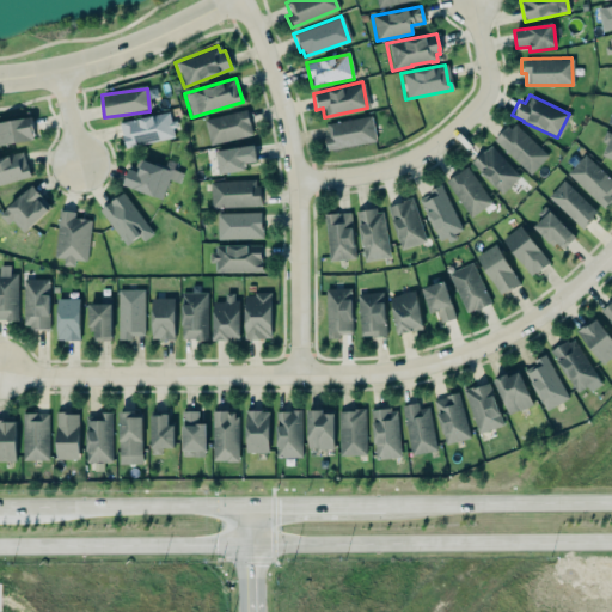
[(203,121),(209,146),(252,135),(245,110),(203,121)]
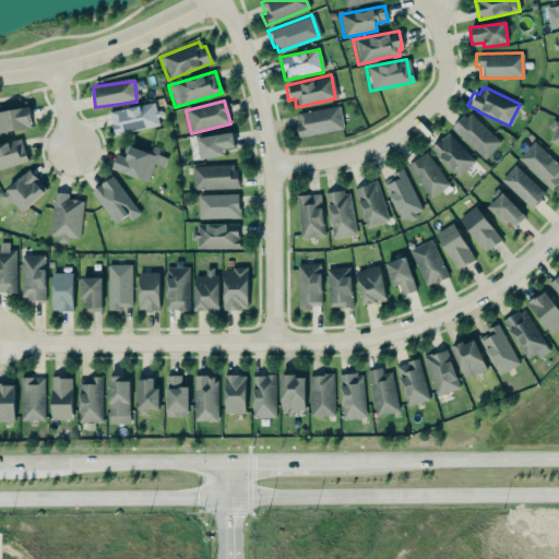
[(114,135),(161,126),(155,103),(108,113),(114,135)]
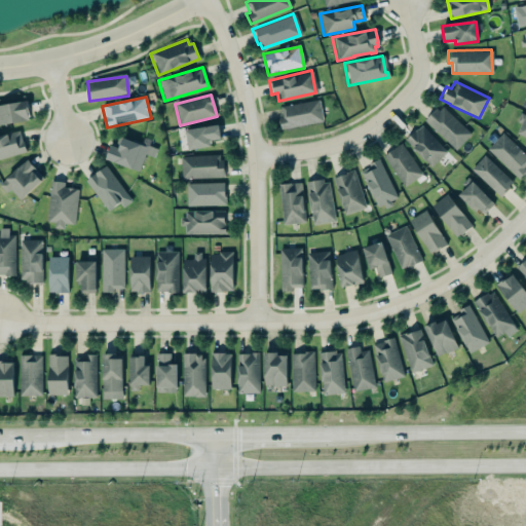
[(0,125),(29,120),(25,101),(0,105),(0,125)]
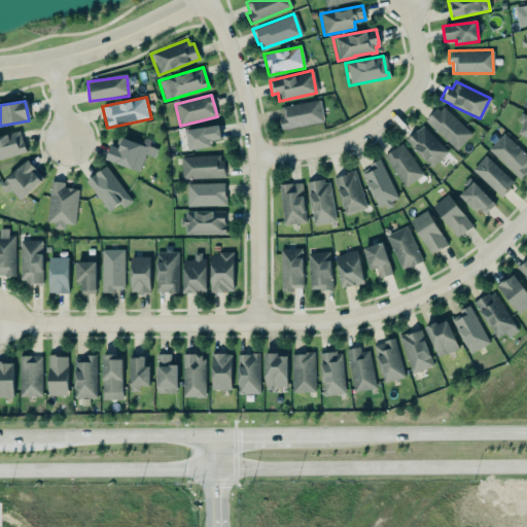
[(281,130),(323,123),(319,101),(280,107),(282,117),(279,118),(281,130)]
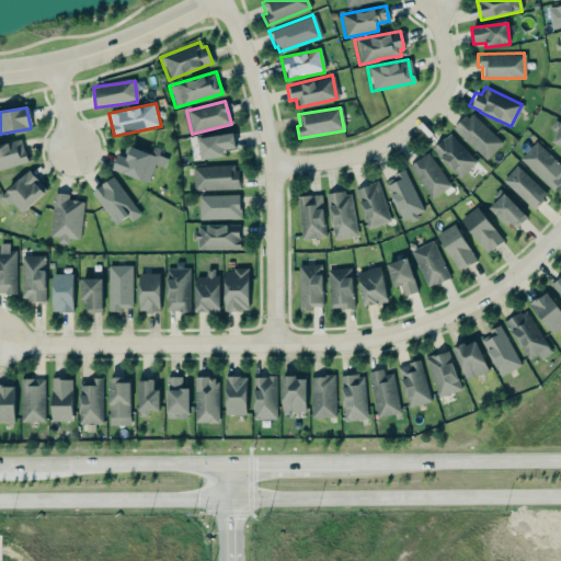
[(450,127),(462,115),(466,118),(470,114),(501,142),(484,160),(450,127)]
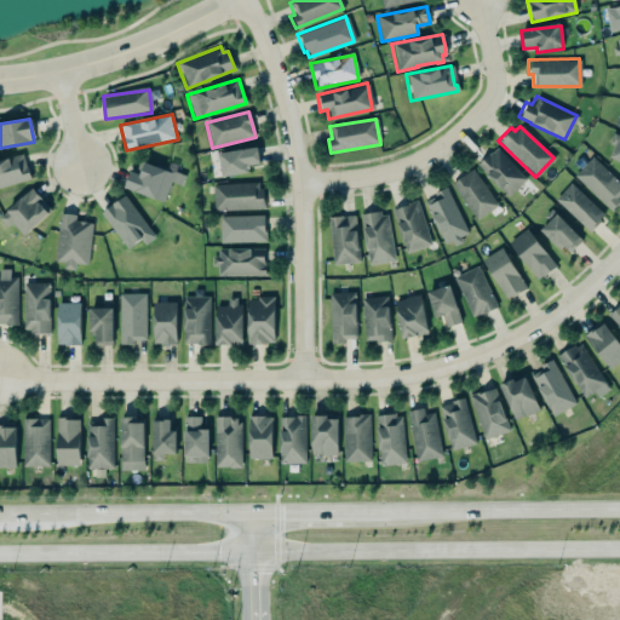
[(612,132),(619,136),(619,164),(608,158),(614,148),(607,143),(612,132)]
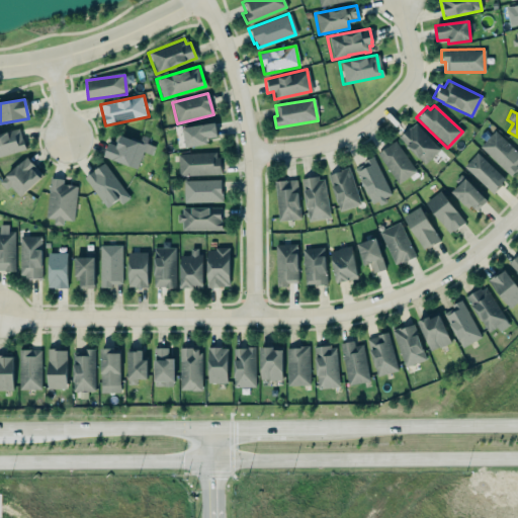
[(180,125),(184,147),(218,141),(214,119),(180,125)]
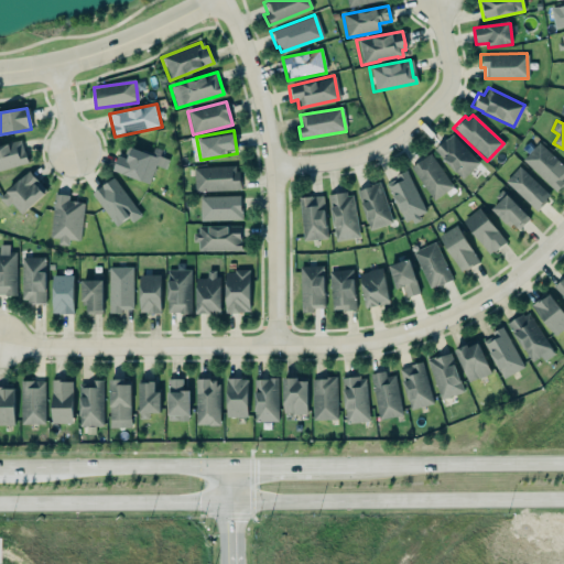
[(462,180),(479,163),(452,133),(434,150),(462,180)]
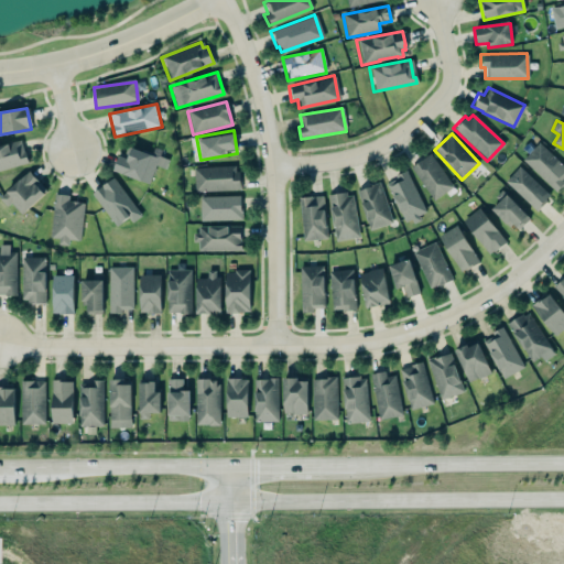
[(0,171),(28,163),(20,140),(0,145),(0,171)]
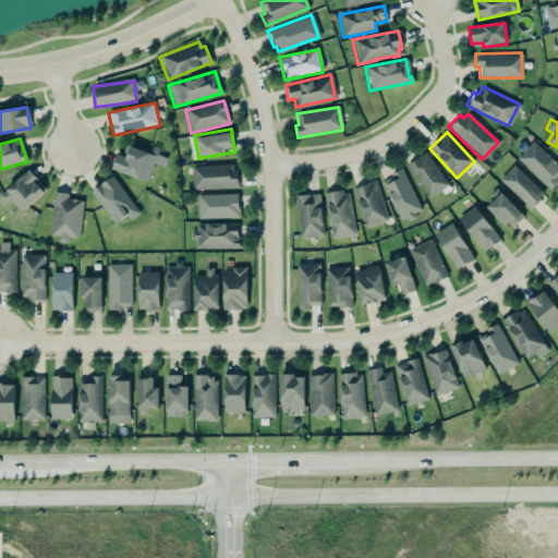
[(531,140),(557,165),(557,173),(555,178),(557,180),(548,190),(513,157),(531,140)]
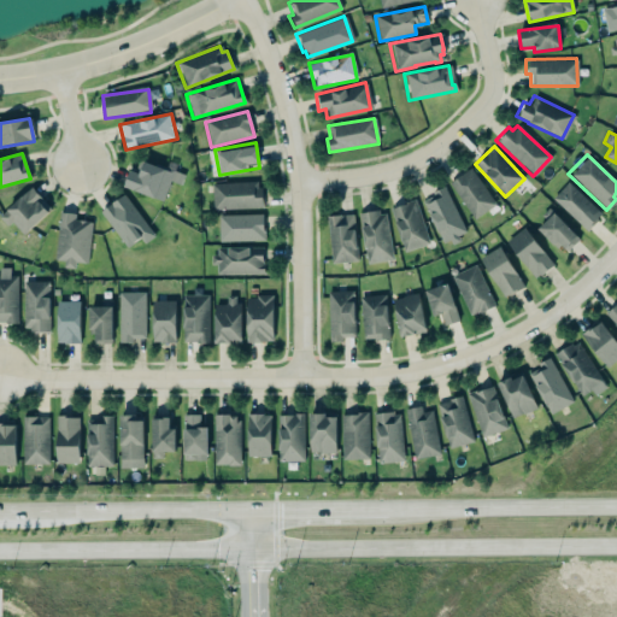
[(122,188),(160,203),(172,174),(141,162),(136,175),(128,171),(122,188)]
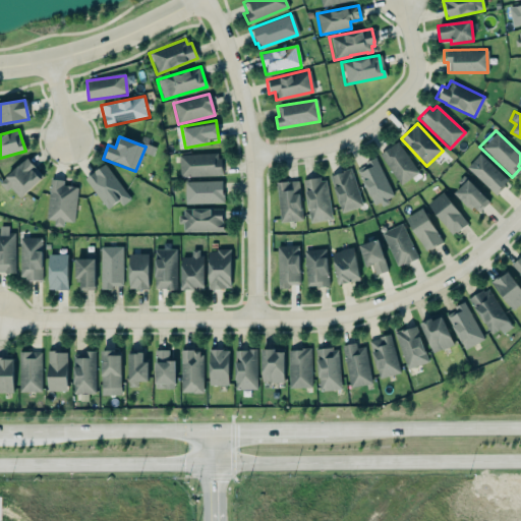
[(378,155),(396,141),(416,172),(398,185),(389,171),(388,172),(387,170),(388,169),(378,155)]
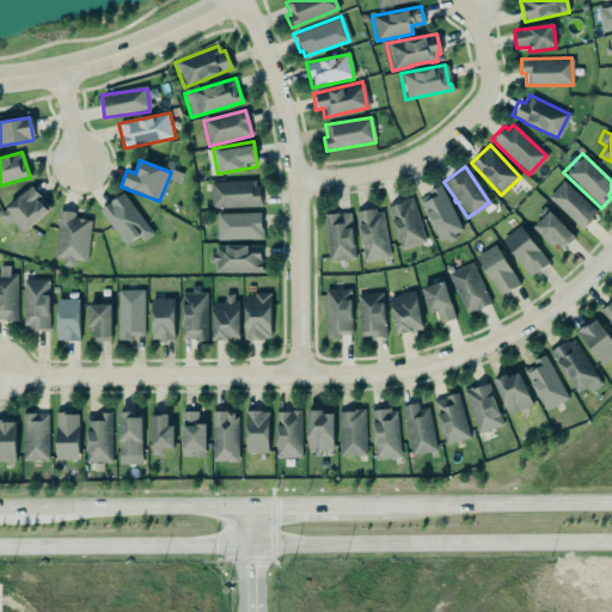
[(207,182),(254,179),(254,185),(257,185),(258,206),(209,208),(207,182)]
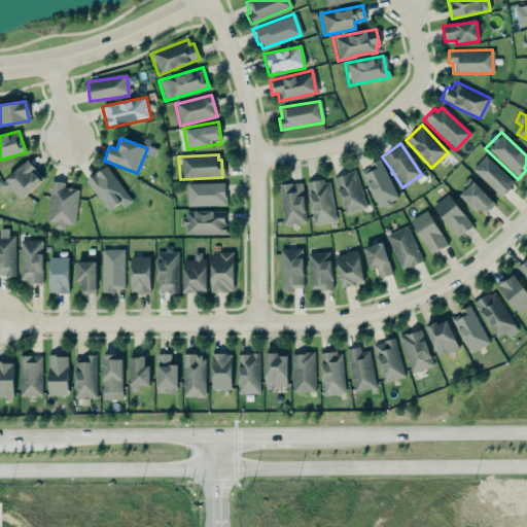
[(484,155),(510,181),(506,185),(510,188),(500,198),(470,168),(484,155)]
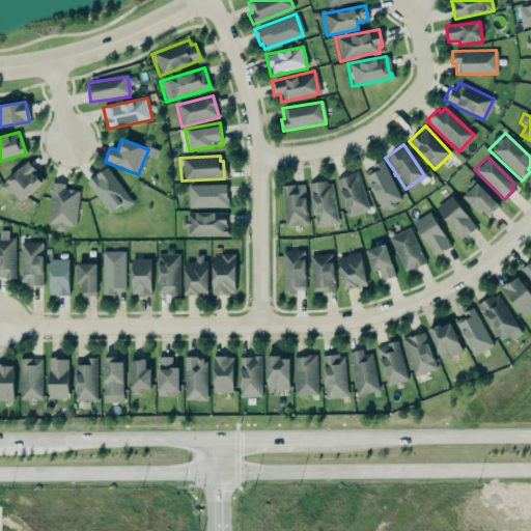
[(361,173),(371,168),(370,165),(381,160),(399,199),(392,202),(394,207),(387,211),(385,205),(380,208),(361,173)]
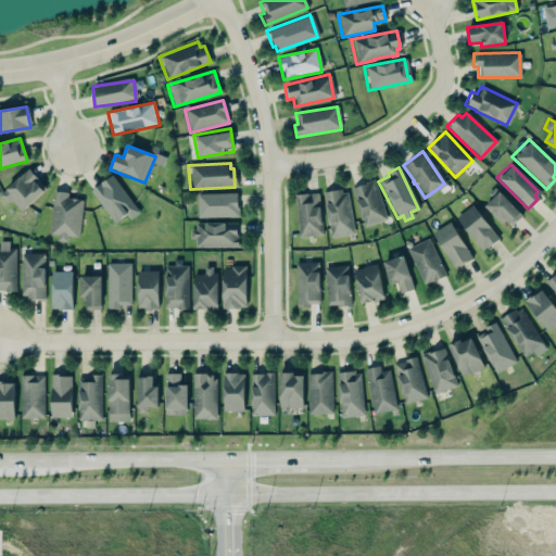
[(21,212),(46,189),(27,169),(0,193),(0,197),(8,205),(11,202),(21,212)]
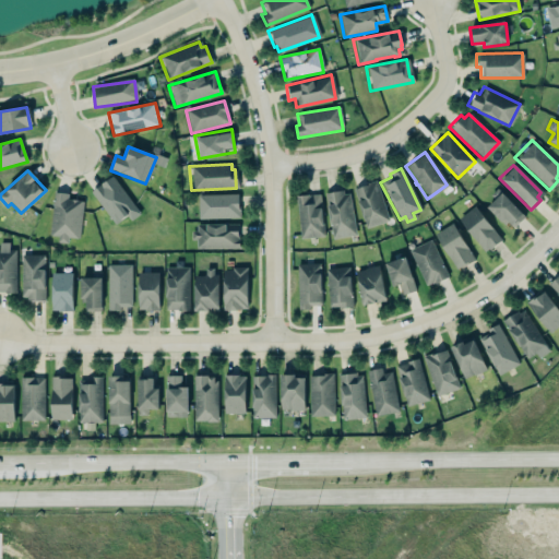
[(87,191),(110,175),(139,212),(128,221),(123,215),(113,224),(87,191)]
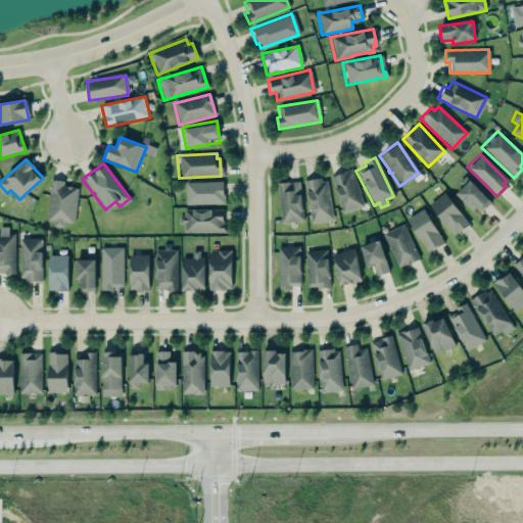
[(349,168),(363,206),(341,214),(329,177),(342,173),(341,171),(349,168)]
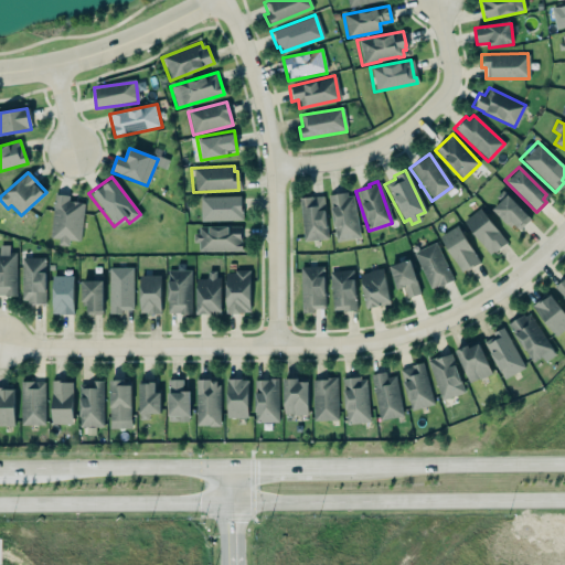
[(508,227),(511,224),(516,231),(529,219),(501,190),(493,196),(498,202),(490,210),(508,227)]
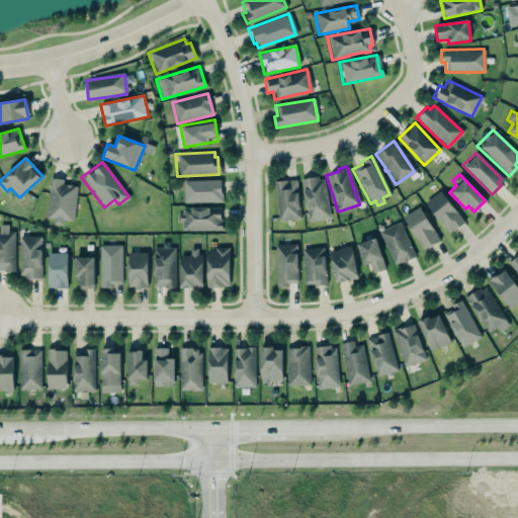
[(317,179),(322,178),(328,218),(307,222),(299,179),(308,178),(316,176),(317,179)]
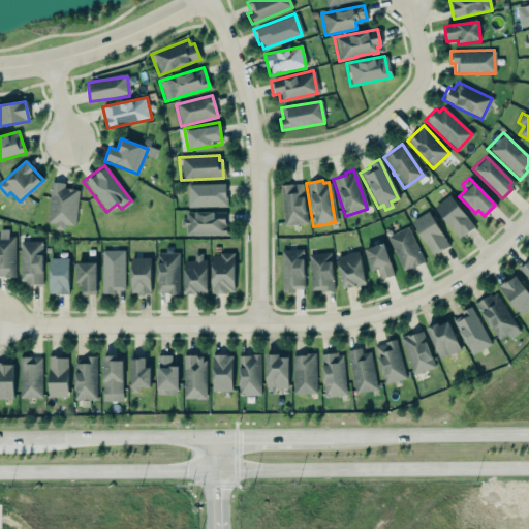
[(50,181),(63,183),(62,188),(78,189),(73,225),(62,223),(62,230),(53,229),(54,223),(44,222),(50,181)]
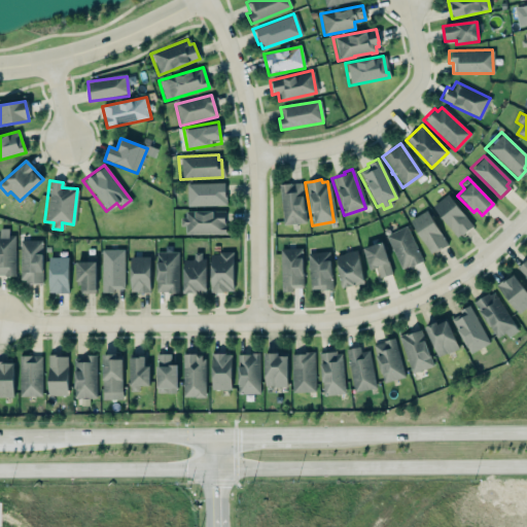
[(186,207),(225,206),(224,183),(186,184),(186,207)]
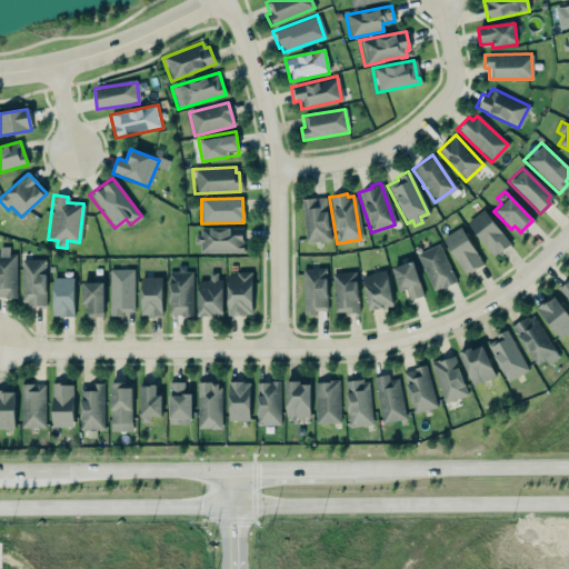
[(301,200),(306,243),(330,241),(325,198),(301,200)]
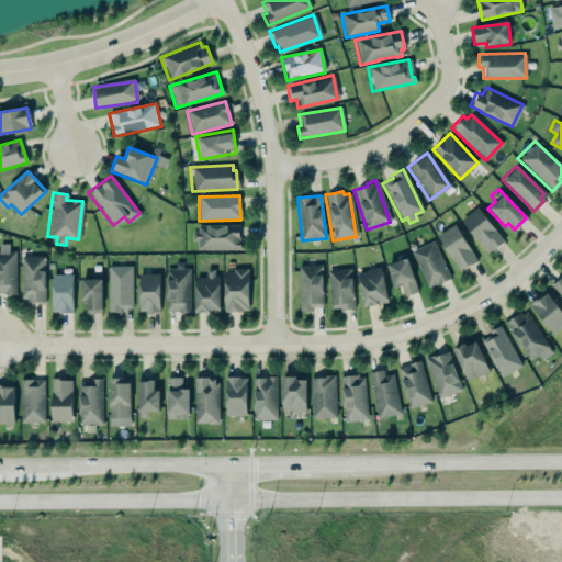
[(504,242),(478,208),(461,221),(486,255),(504,242)]
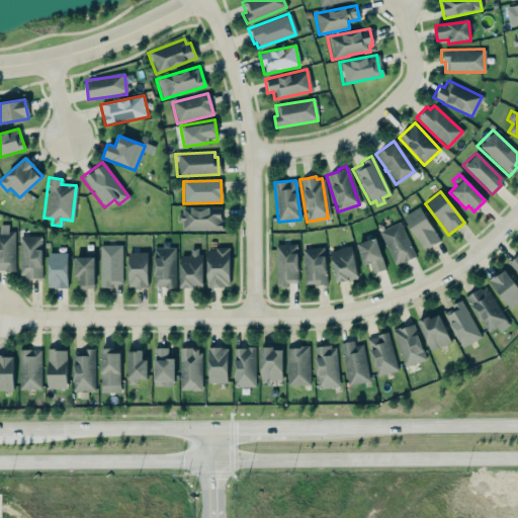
[(173,210),(178,210),(178,204),(212,204),(212,209),(224,209),(224,224),(222,226),(222,233),(183,232),(178,223),(173,223),(173,210)]
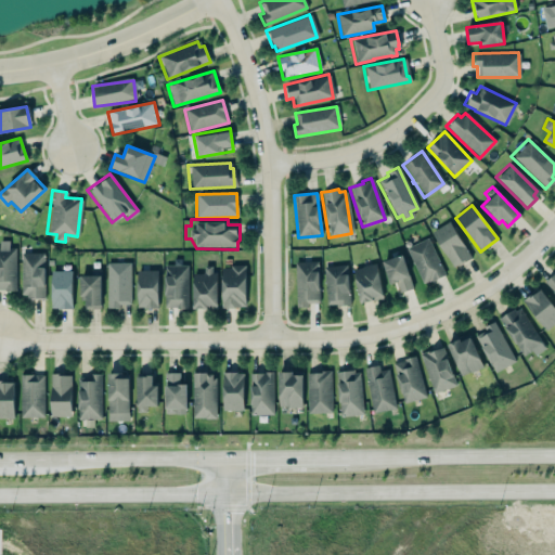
[(470,258),(449,222),(431,232),(453,269),(470,258)]
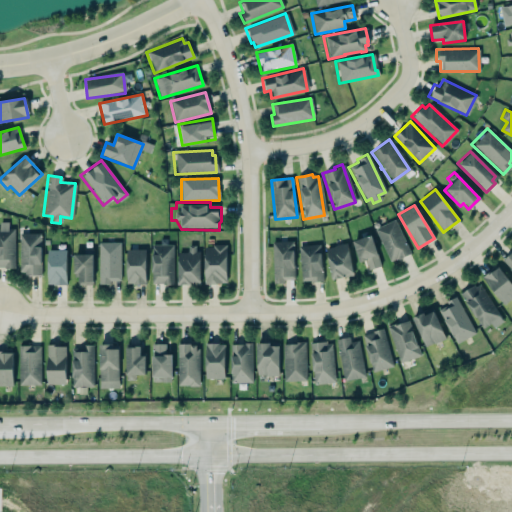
[(372,228),(391,219),(408,254),(390,263),(372,228)]
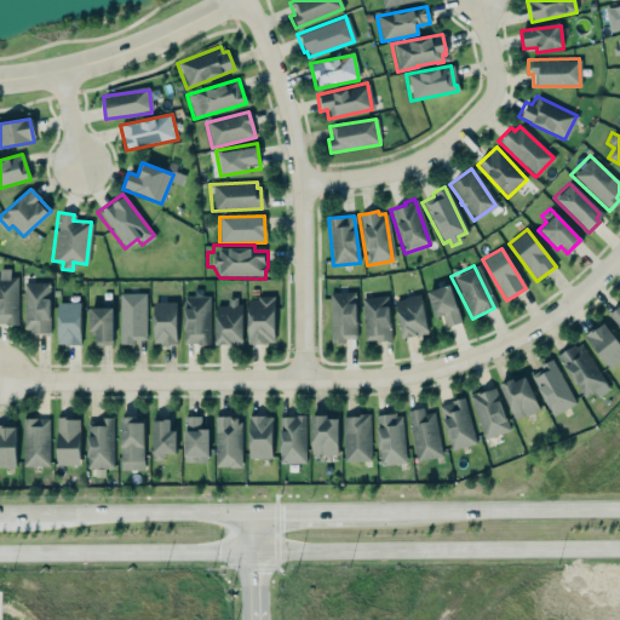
[(0,268),(9,268),(9,276),(16,276),(16,323),(4,325),(4,322),(0,322),(0,268)]
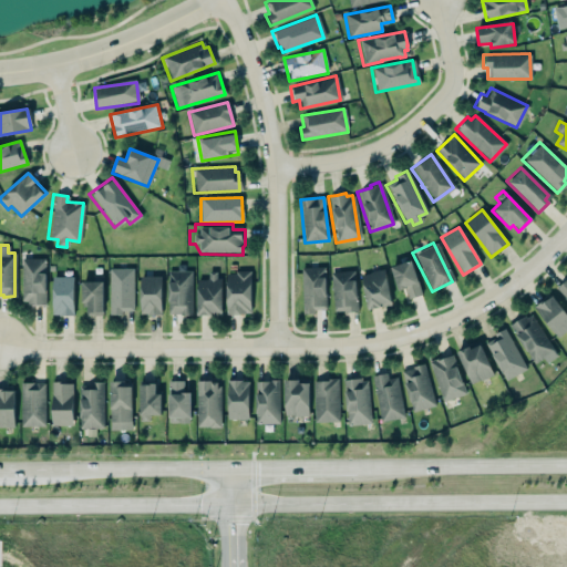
[(45,305),(44,259),(20,259),(21,305),(45,305)]
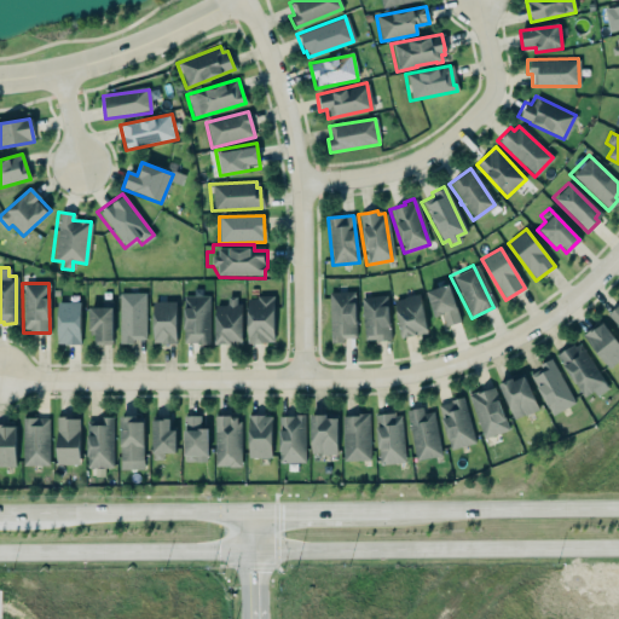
[(458,324),(451,285),(427,290),(433,318),(443,316),(444,327),(458,324)]
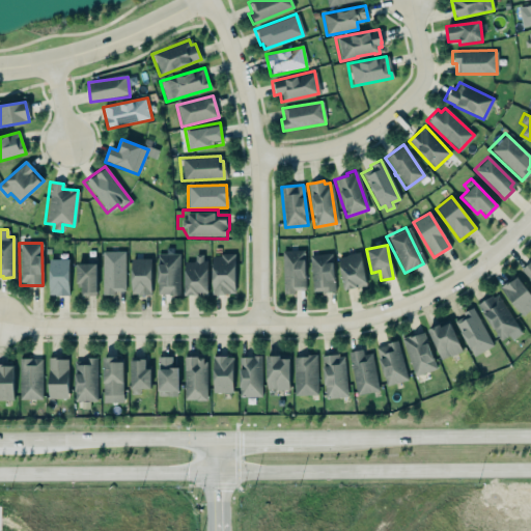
[(156,294),(156,254),(164,254),(164,247),(171,247),(171,253),(178,253),(178,296),(167,296),(167,294),(156,294)]
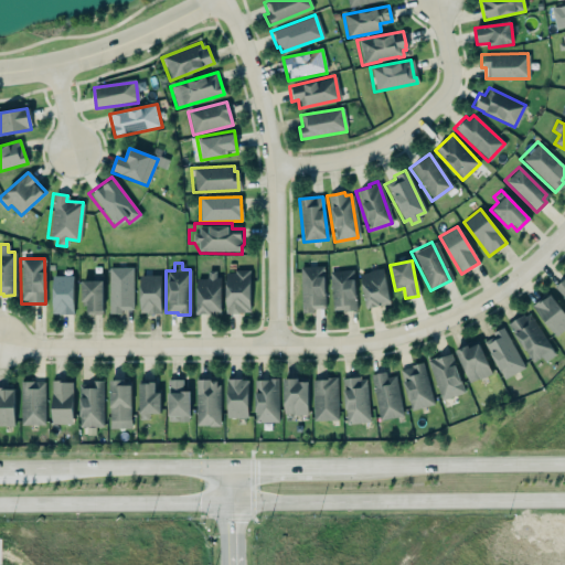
[(224,315),(242,313),(242,311),(248,312),(247,270),(233,269),(233,263),(226,263),(226,273),(223,273),(224,315)]
